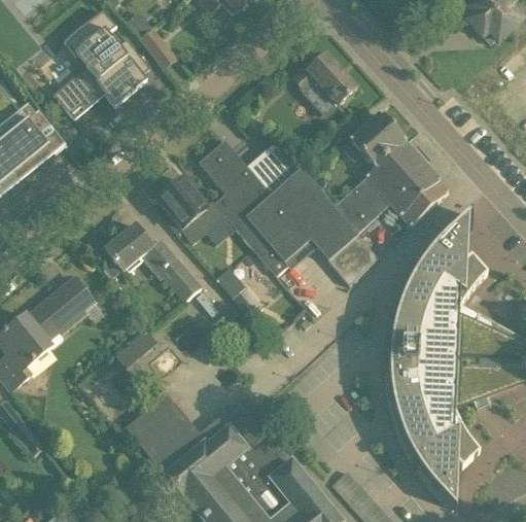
[(201,0),(211,12),(222,3),(233,14),(248,0),(201,0)]
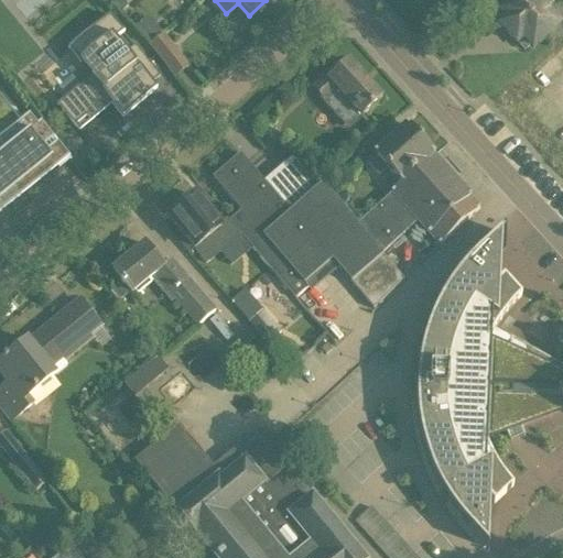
[(509,0),(495,13),(517,37),(519,35),(527,44),(531,40),(533,42),(559,19),(541,0),(509,0)]
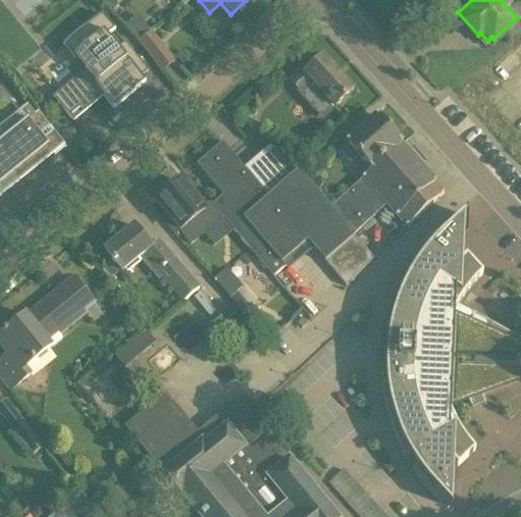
[(137,35),(149,20),(135,9),(123,22),(137,35)]
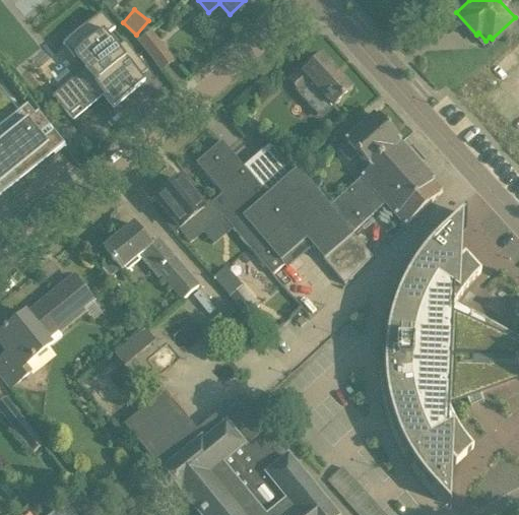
[(125,40),(116,47),(106,34),(115,26),(102,10),(80,27),(90,41),(74,54),(85,67),(53,92),(69,113),(80,104),(83,109),(103,93),(113,107),(144,80),(139,74),(147,67),(125,40)]
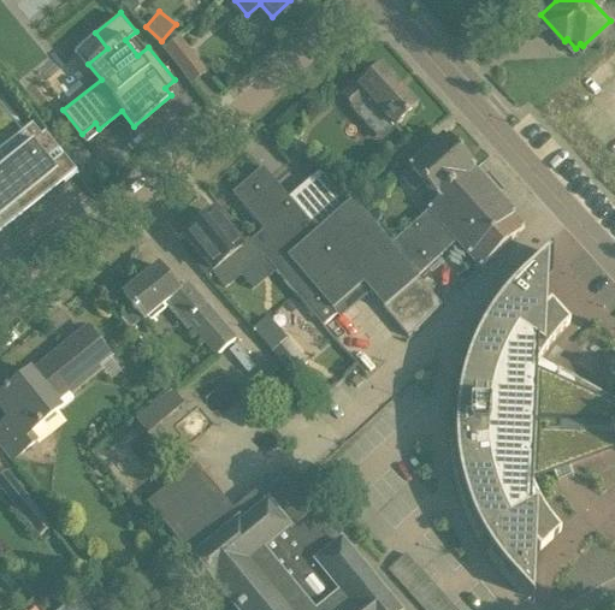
[(163,46),(190,81),(193,78),(207,66),(183,36),(179,31),(177,34),(163,46)]
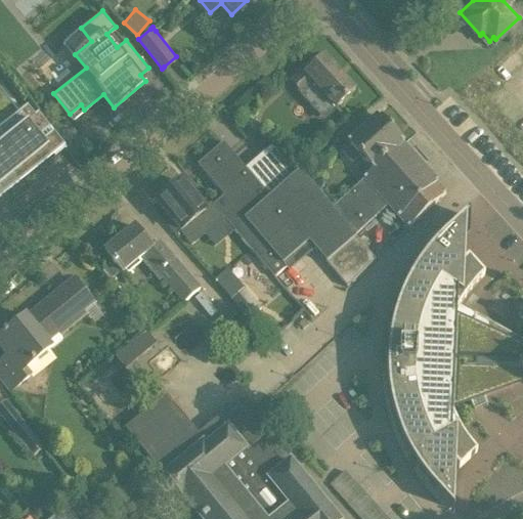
[(356,87),(324,53),(309,67),(306,63),(290,78),(302,90),(325,117),(338,106),(336,104),(356,87)]
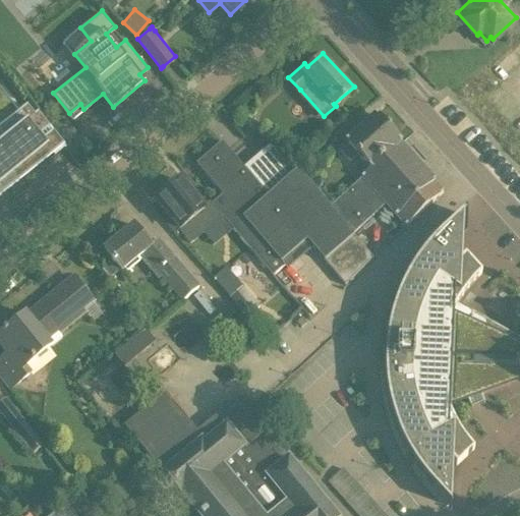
[(0,190),(18,176),(31,166),(16,150),(38,132),(54,153),(65,144),(40,112),(37,114),(29,105),(21,111),(0,83),(0,190)]
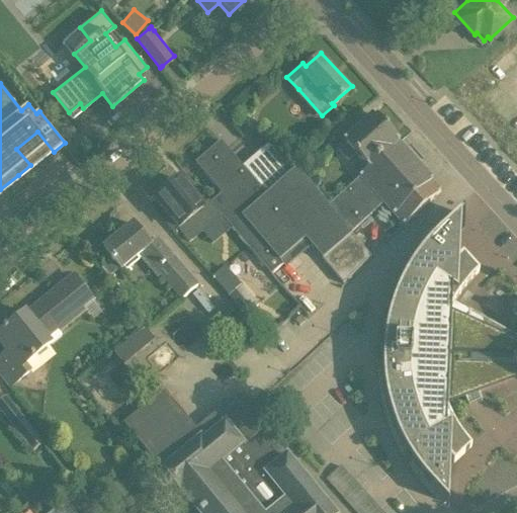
[(377,175),(409,149),(374,110),(344,138),(346,140),(339,146),(348,156),(355,150),(368,165),(377,175)]
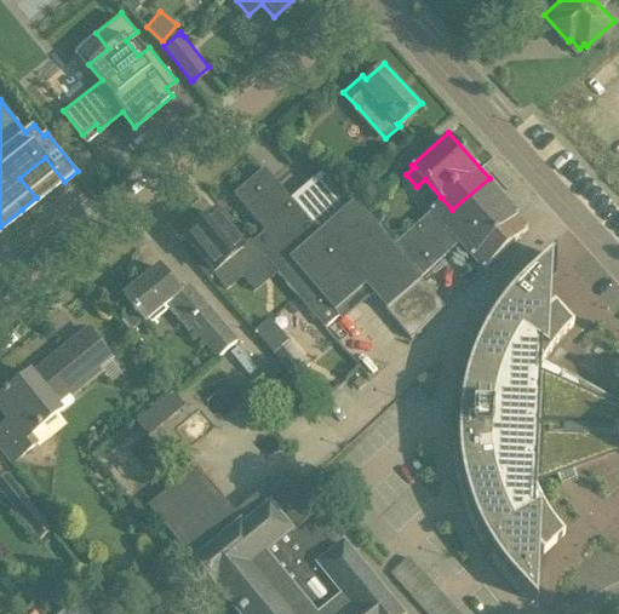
[(452,210),(441,198),(391,242),(354,199),(320,229),(264,165),(234,190),(265,228),(252,239),(251,237),(276,267),(325,323),(337,313),(334,309),(366,282),(411,334),(446,302),(420,273),(459,237),(471,252),(473,252),(483,264),(528,224),(516,212),(517,210),(489,178),(452,210)]
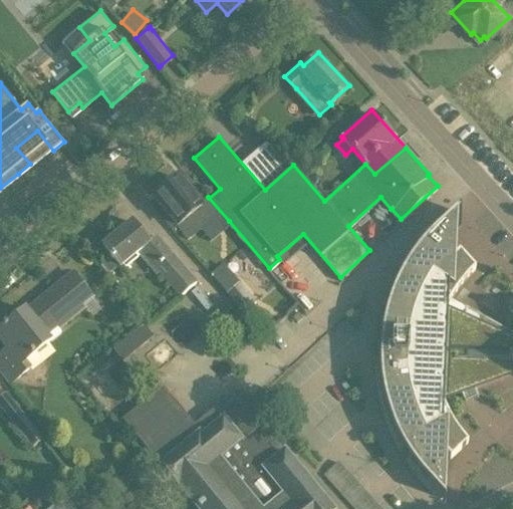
[(229,221),(208,197),(200,203),(177,175),(155,194),(190,236),(201,227),(210,237),(229,221)]
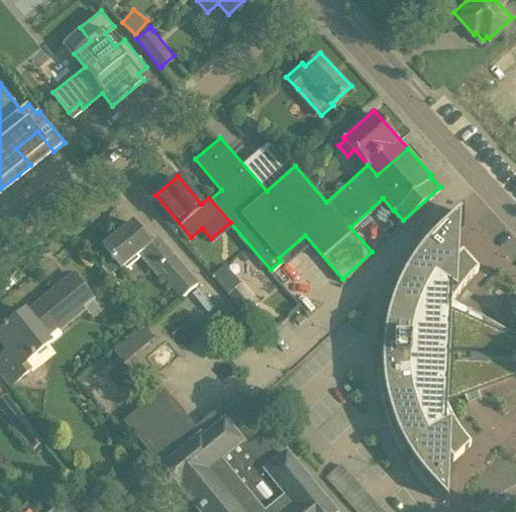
[(457,253),(454,250),(458,247),(460,208),(439,227),(439,228),(426,240),(415,254),(406,270),(397,289),(390,309),(385,329),(383,349),(383,371),(386,392),(391,412),(399,431),(407,447),(417,463),(428,477),(427,477),(447,498),(448,459),(445,455),(448,452),(453,457),(471,441),(458,426),(449,409),(442,391),(461,386),(465,393),(468,401),(481,395),(479,388),(476,382),(515,370),(515,331),(470,306),(466,313),(449,306),(457,292),(468,279),(479,267),(462,249),(457,253)]
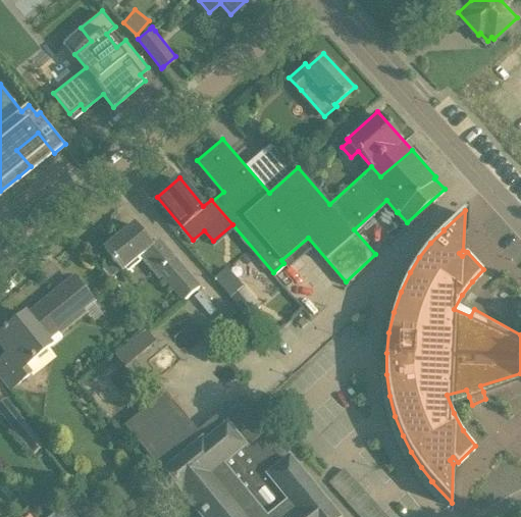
[(164,260),(151,245),(152,244),(134,221),(104,246),(121,268),(125,265),(127,268),(143,257),(158,276),(161,274),(181,299),(201,283),(174,252),(164,260)]
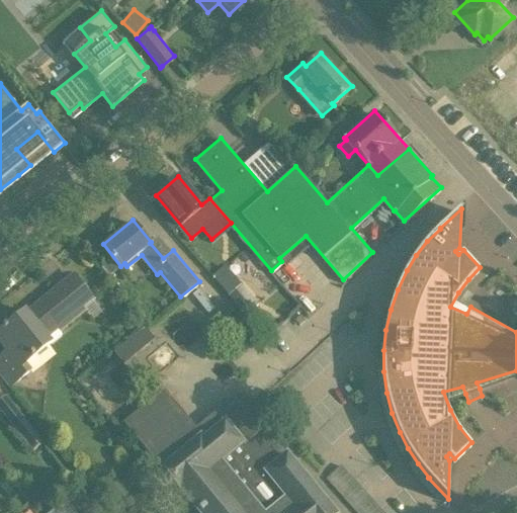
[(230,290),(243,279),(230,263),(217,274),(230,290)]
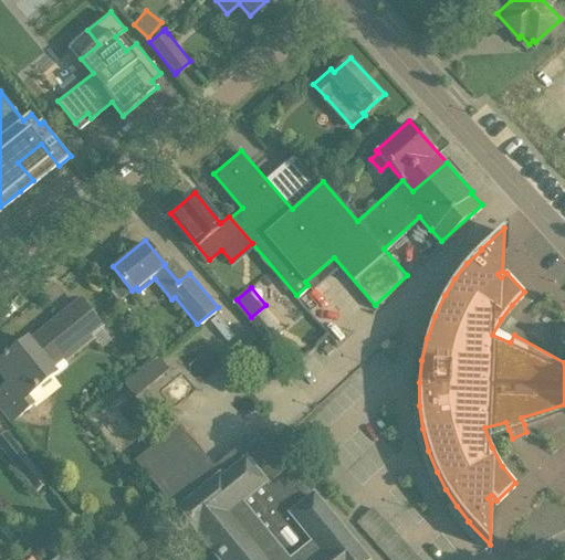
[(62,356),(80,341),(102,324),(81,296),(58,315),(61,319),(32,342),(27,337),(0,358),(0,369),(8,378),(0,383),(0,403),(12,419),(35,400),(29,391),(66,361),(62,356)]
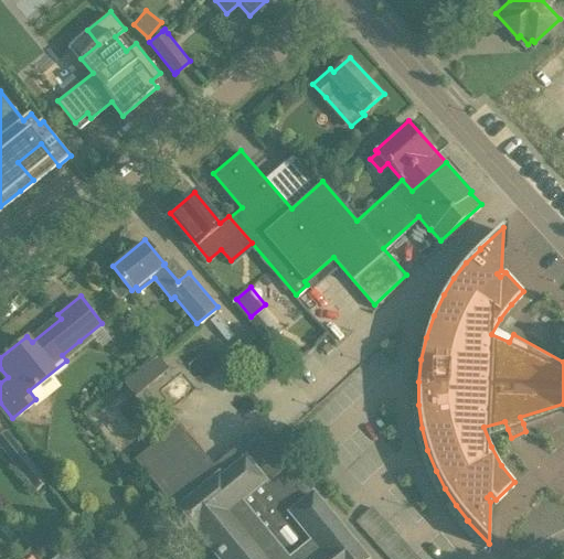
[(268,341),(283,329),(264,307),(249,319),(268,341)]
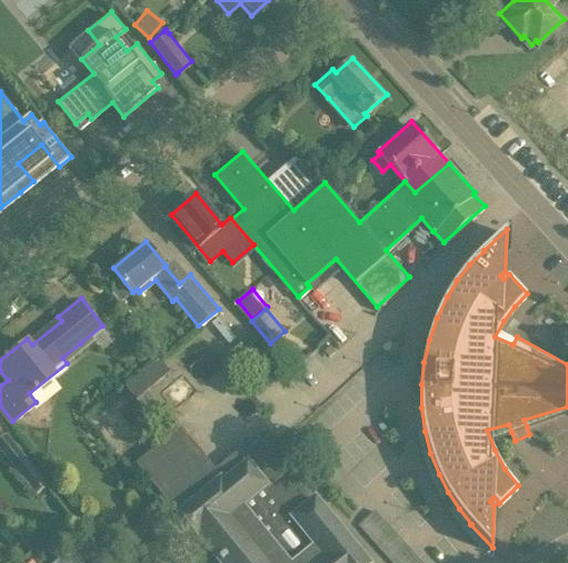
[(137,396),(148,386),(170,369),(163,361),(159,355),(126,383),(137,396)]
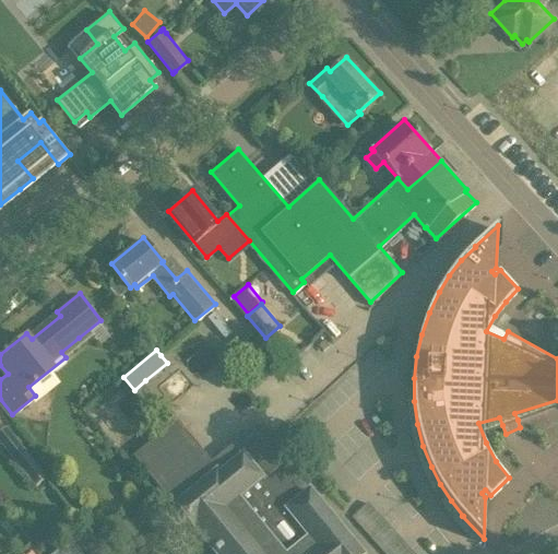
[(363,553),(364,553),(309,487),(304,492),(281,463),(288,458),(258,421),(212,459),(178,417),(133,454),(175,503),(176,502),(217,553),(363,553)]
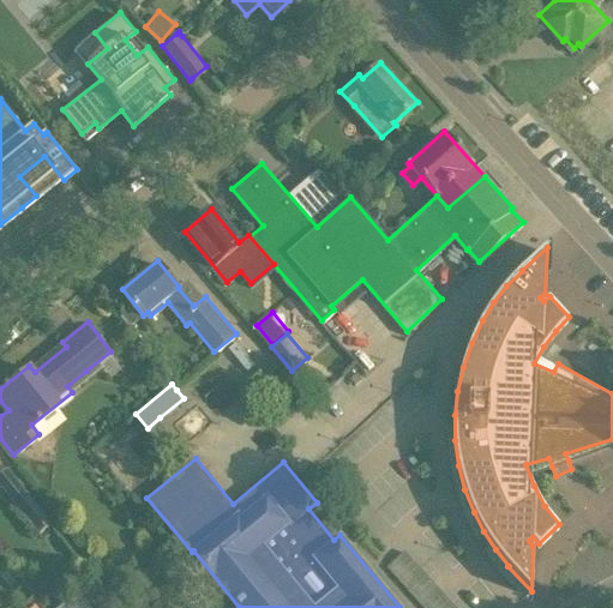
[(36,504),(28,494),(26,492),(29,491),(7,464),(0,469),(0,481),(17,501),(18,500),(26,512),(36,504)]
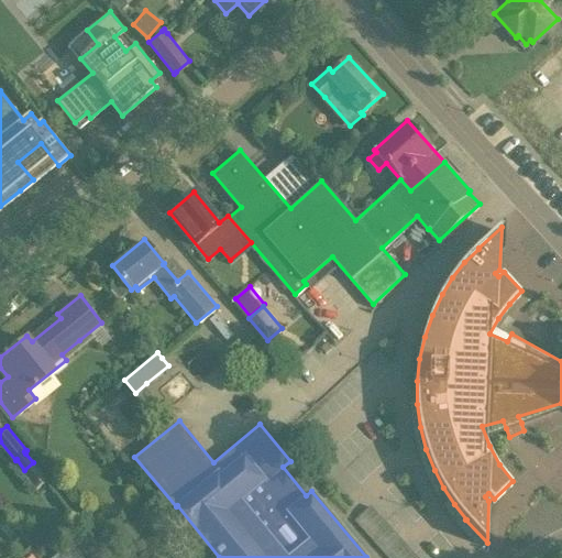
[(422,557),(371,501),(355,514),(395,557),(422,557)]
